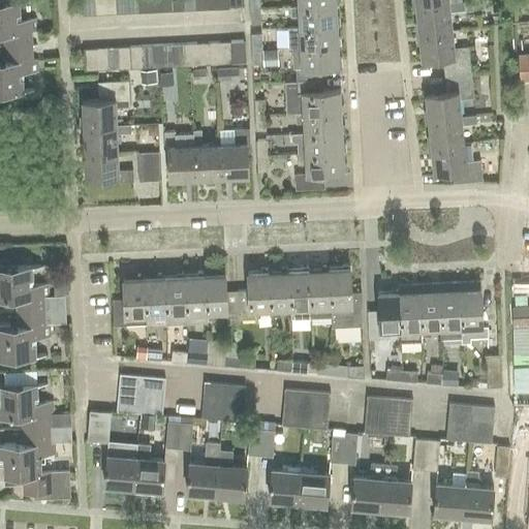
[(0,0),(0,31),(4,31),(5,45),(32,44),(31,30),(36,30),(36,18),(21,19),(20,0),(0,0)]
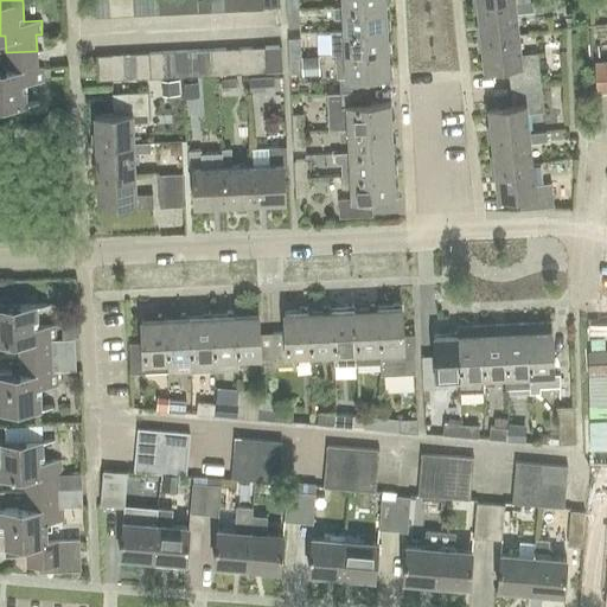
[(109,17),(108,0),(95,0),(96,17),(109,17)]
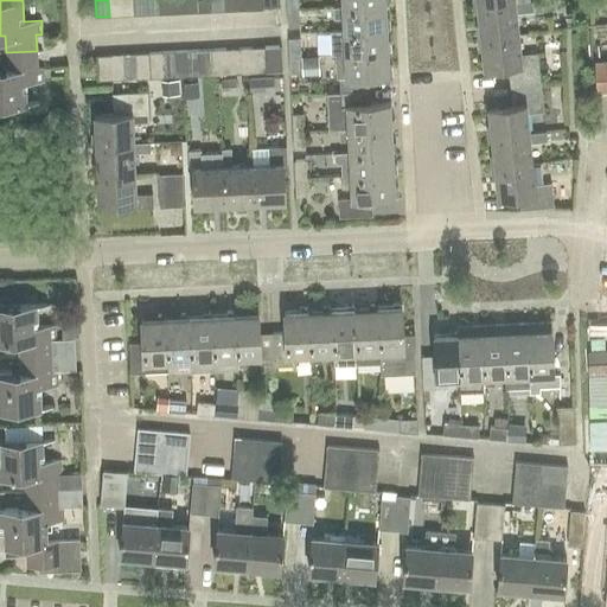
[(122,16),(120,0),(108,0),(109,17),(122,16)]
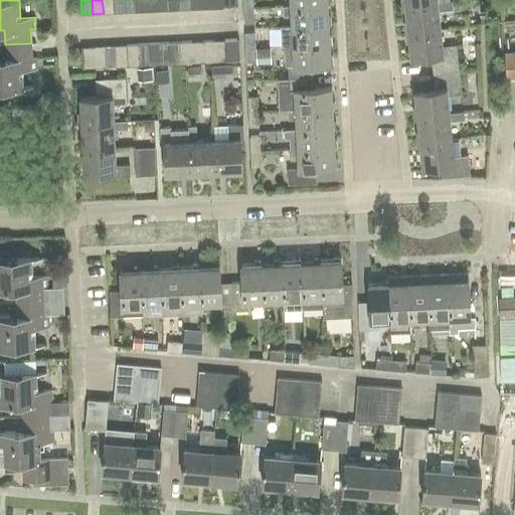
[(114,13),(113,0),(102,0),(104,13),(114,13)]
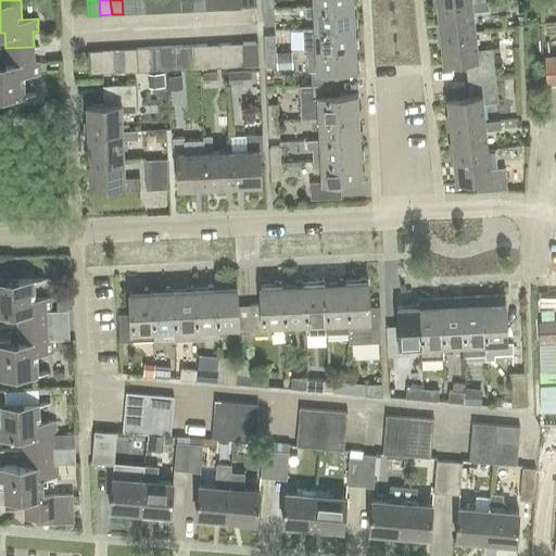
[(135,13),(134,0),(122,0),(123,14),(135,13)]
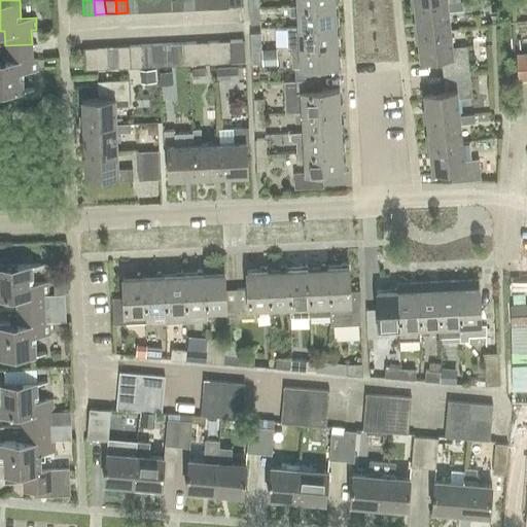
[(139,12),(138,0),(127,0),(128,12),(139,12)]
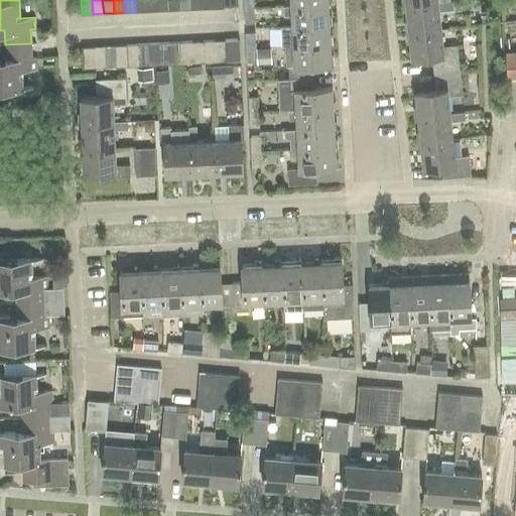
[(147,11),(146,0),(135,0),(136,12),(147,11)]
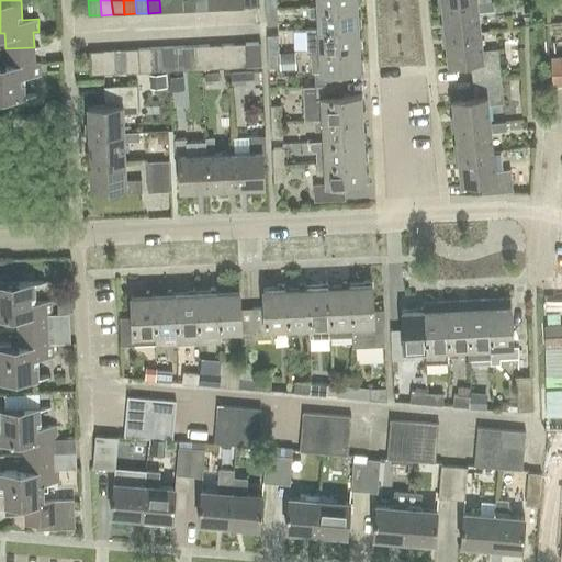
[(172,12),(171,0),(159,0),(160,12),(172,12)]
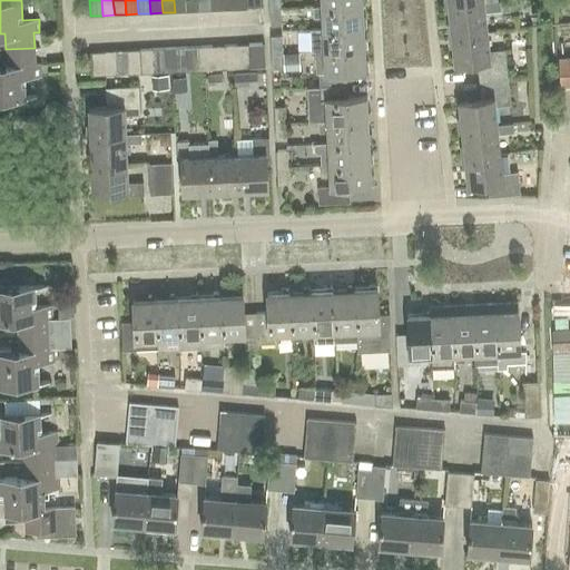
[(186,11),(185,0),(174,0),(175,12),(186,11)]
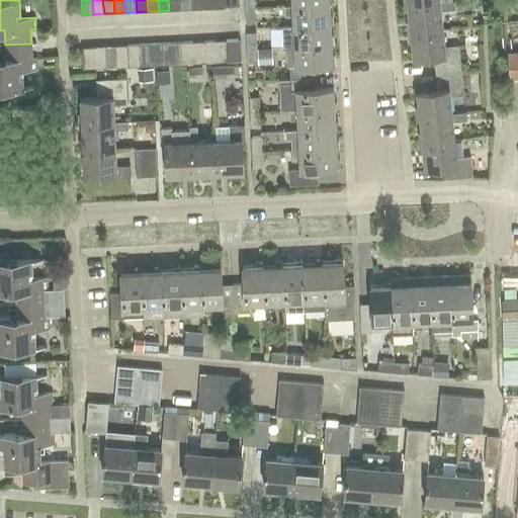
[(180,10),(179,0),(168,0),(169,10),(180,10)]
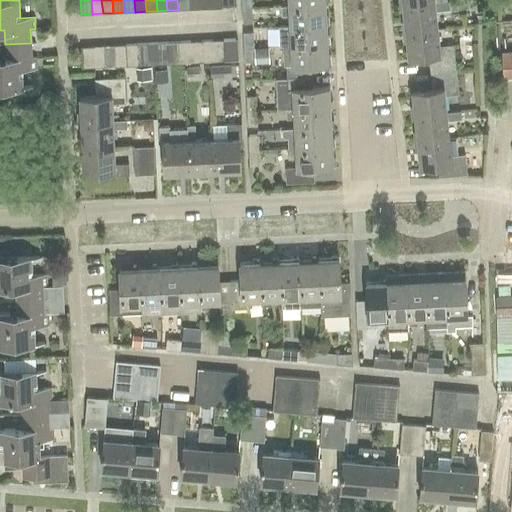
[(189,9),(188,0),(177,0),(178,10),(189,9)]
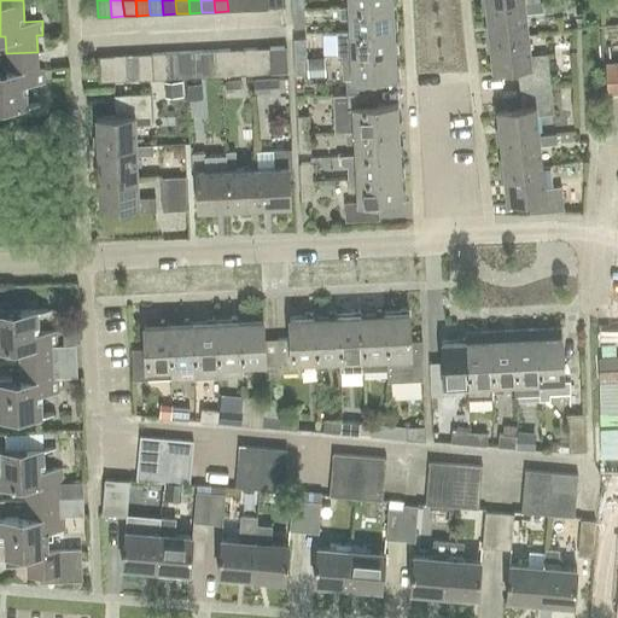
[(242,11),(240,0),(227,0),(228,11),(242,11)]
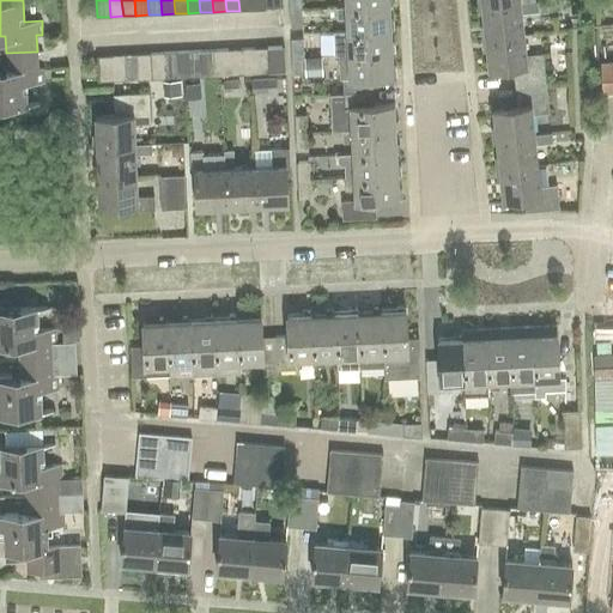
[(253,10),(252,0),(238,0),(240,11),(253,10)]
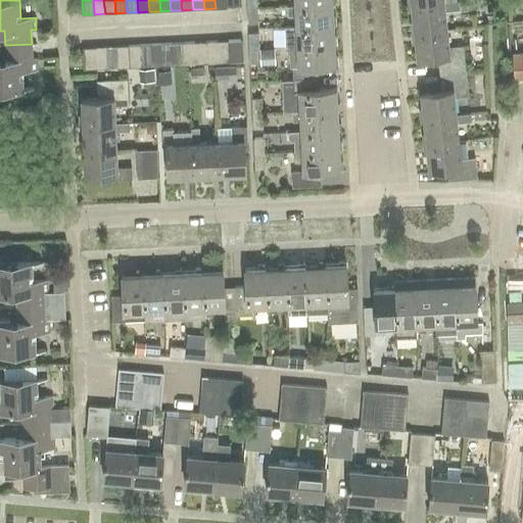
[(459,1),(458,1),(444,3),(412,7),(415,33),(447,29),(445,11),(460,9),(459,1)]
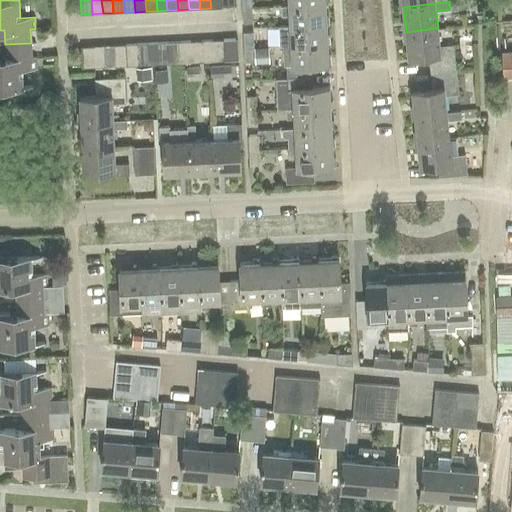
[(327,23),(326,4),(288,6),(282,6),(282,15),(289,15),(289,25),(327,23)]
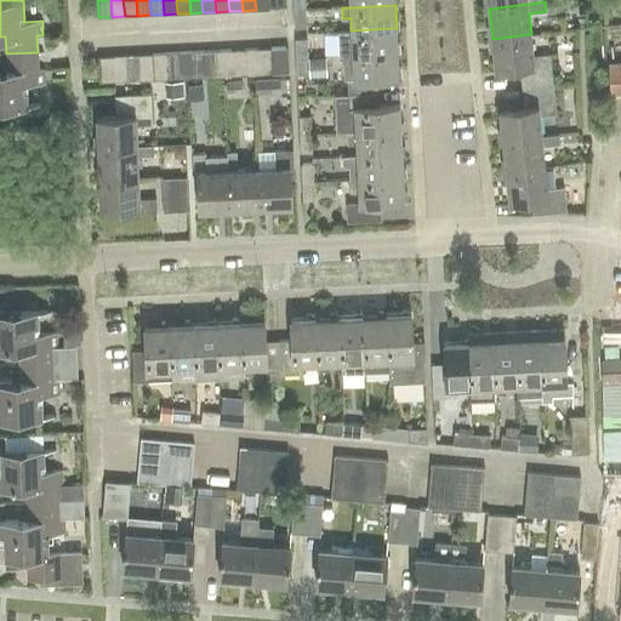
[(307,27),(306,9),(294,10),(295,27),(307,27)]
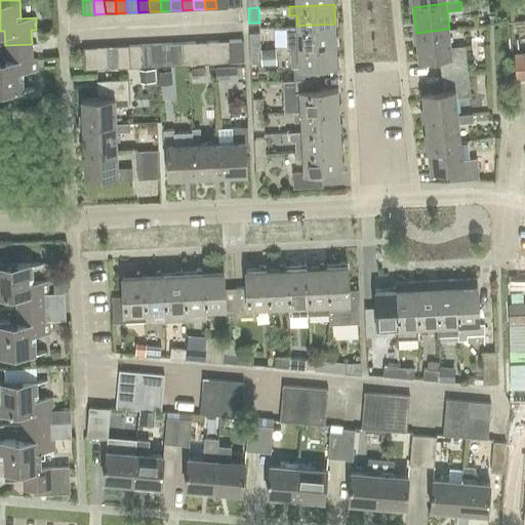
[(336,44),(335,24),(296,26),(286,27),(287,47),(291,47),(291,46),(336,44)]
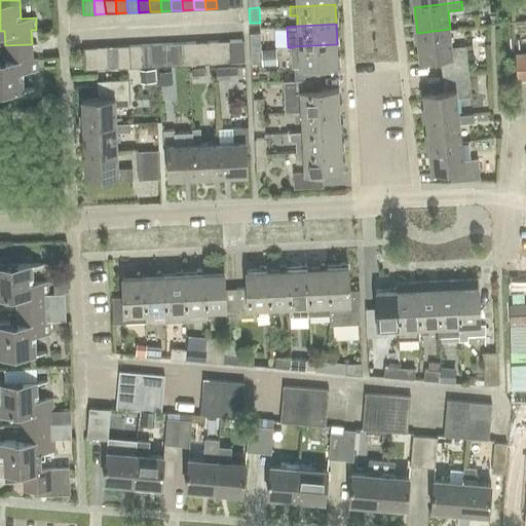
[(452,47),(450,29),(417,33),(419,59),(441,57),(443,74),(468,71),(465,46),(452,47)]
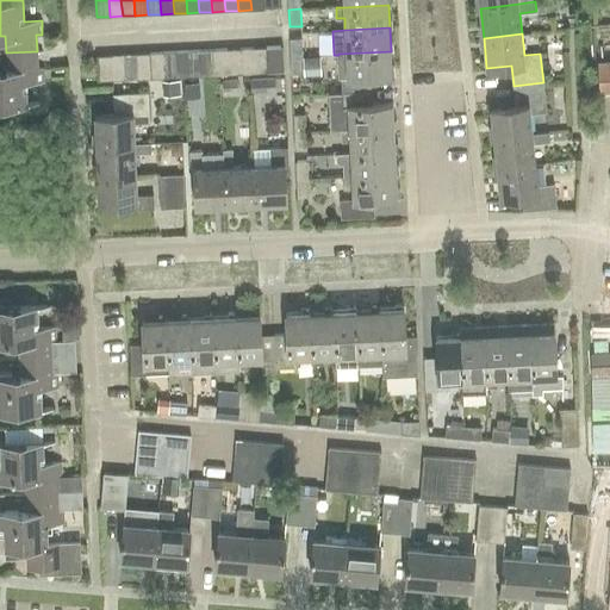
[(303,56),(302,38),(290,38),(291,56),(303,56)]
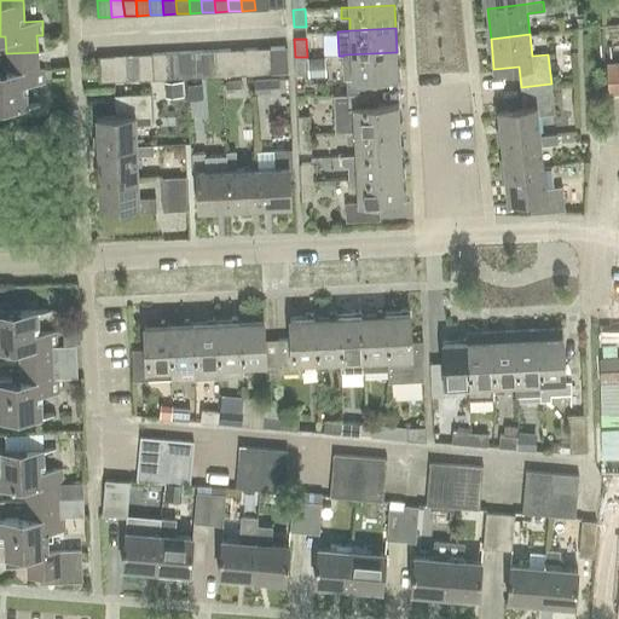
[(289,73),(287,47),(270,48),(271,74),(289,73)]
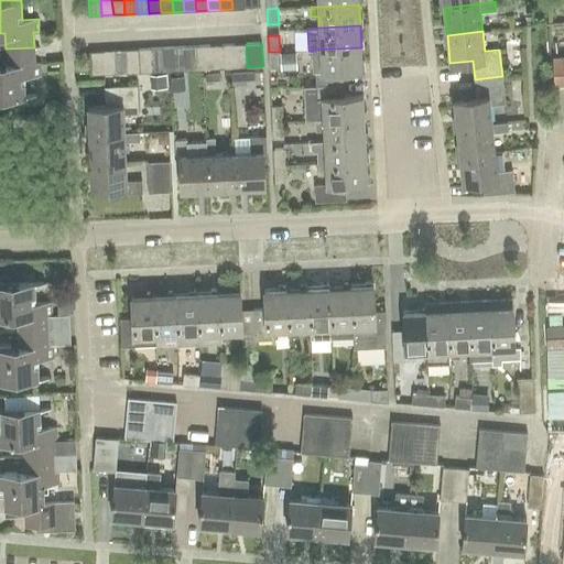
[(236,67),(235,44),(223,45),(224,68),(236,67)]
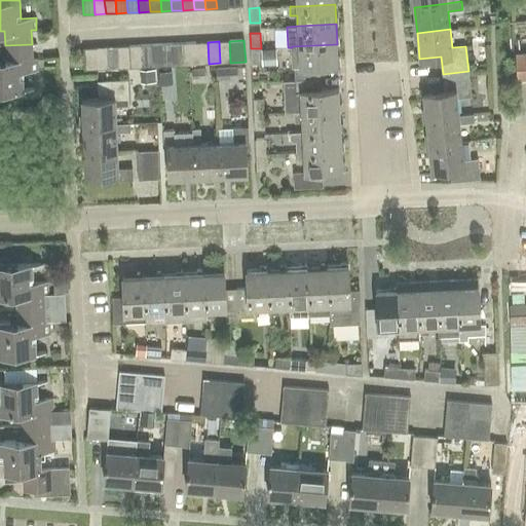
[(230,63),(229,41),(219,41),(220,63),(230,63)]
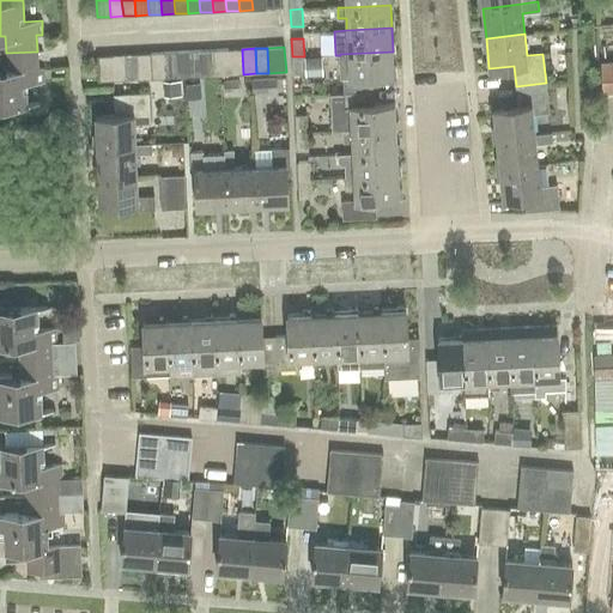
[(230,74),(229,49),(216,50),(217,76),(230,74)]
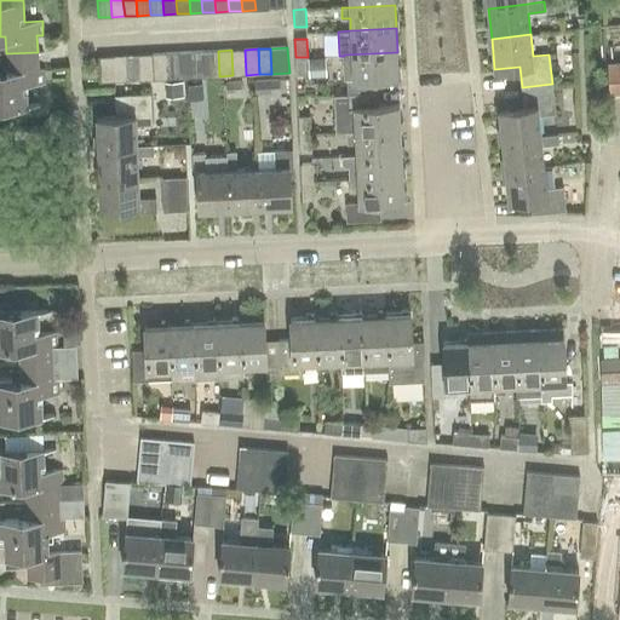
[(246,75),(245,50),(231,50),(233,75),(246,75)]
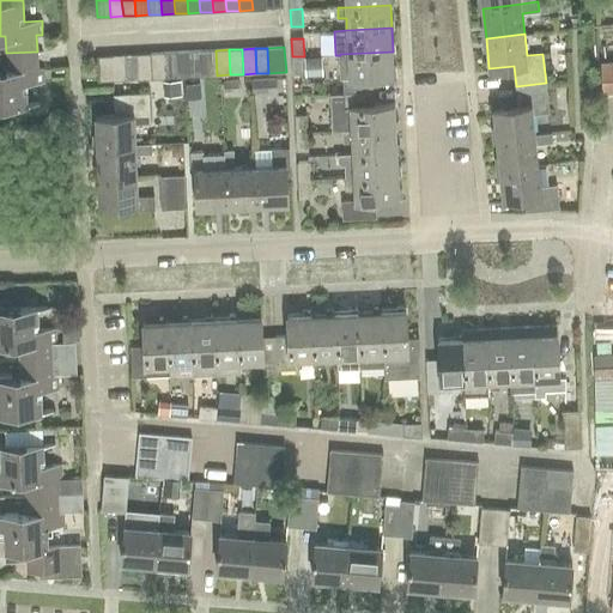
[(204,76),(202,50),(189,52),(190,77),(204,76)]
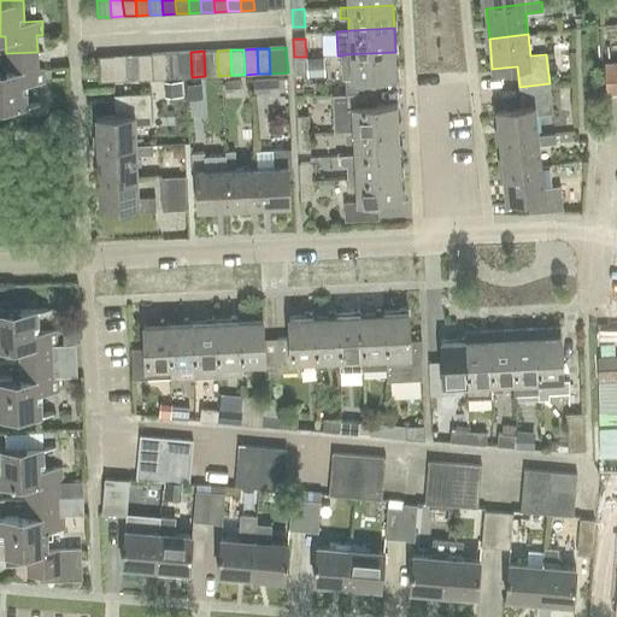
[(218,76),(217,51),(204,51),(205,76),(218,76)]
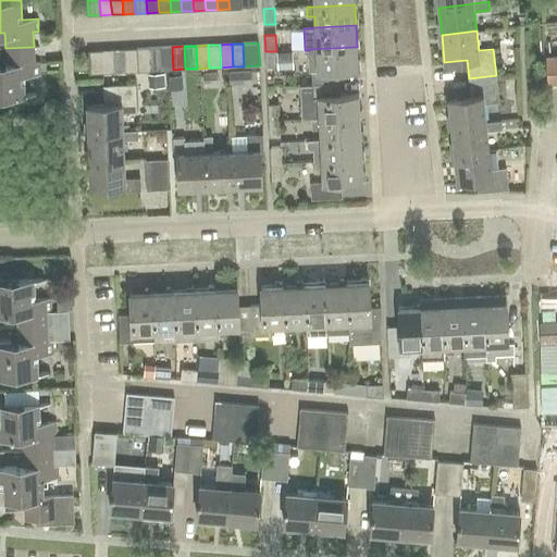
[(35,62),(34,47),(5,48),(5,63),(0,63),(0,95),(25,95),(25,75),(40,74),(40,61),(35,62)]
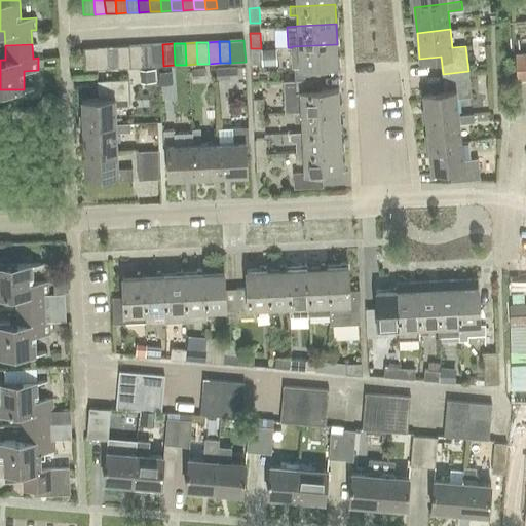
[(153,66),(152,44),(141,45),(142,67),(153,66)]
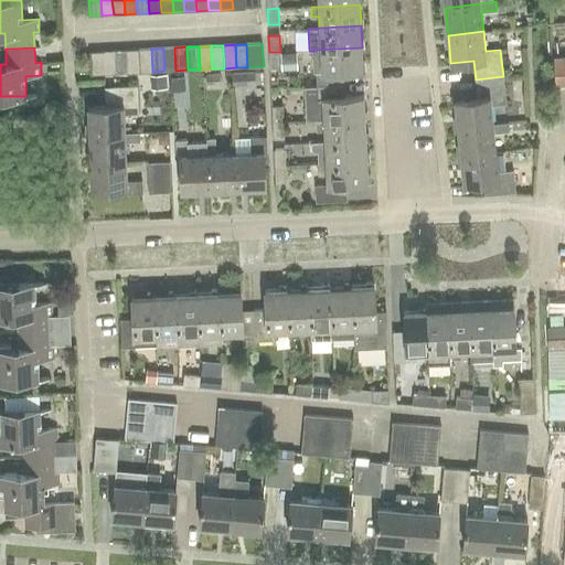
[(176,71),(174,48),(163,48),(164,71),(176,71)]
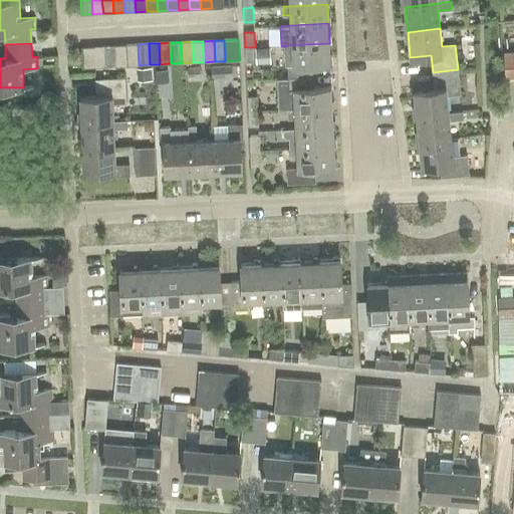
[(330,63),(329,43),(285,45),(285,46),(285,55),(292,54),(292,65),(288,65),(288,77),(313,76),(312,64),(330,63)]
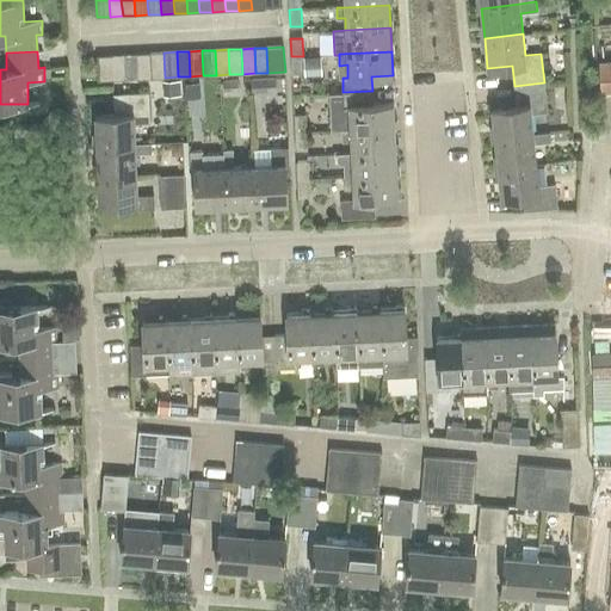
[(152,78),(150,53),(137,54),(139,79),(152,78)]
